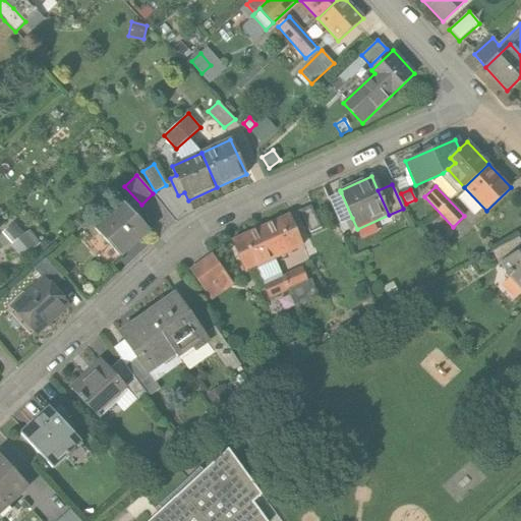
[(341,192),(329,198),(340,223),(352,218),(341,192)]
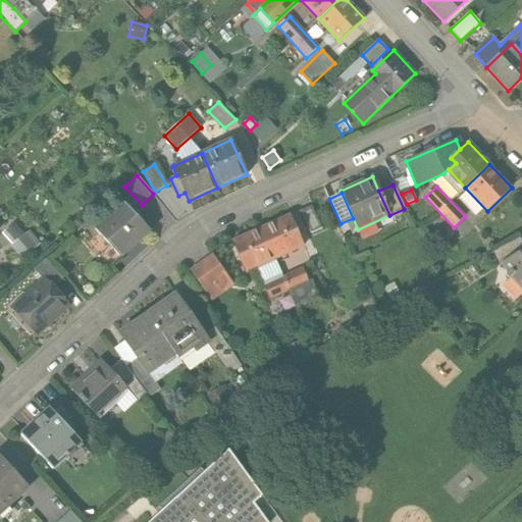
[(150,231),(121,201),(93,227),(121,258),(150,231)]
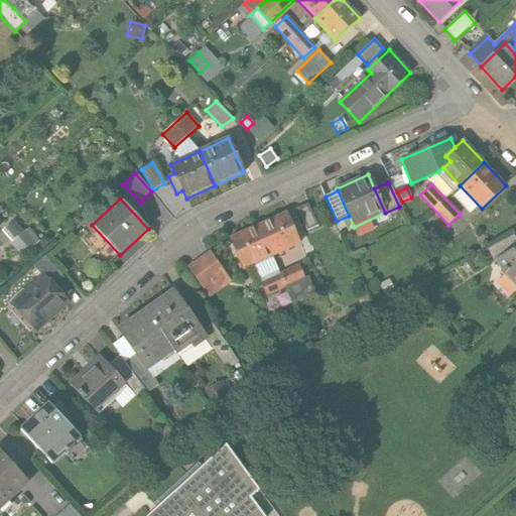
[(307,230),(317,226),(307,203),(298,210),(307,230)]
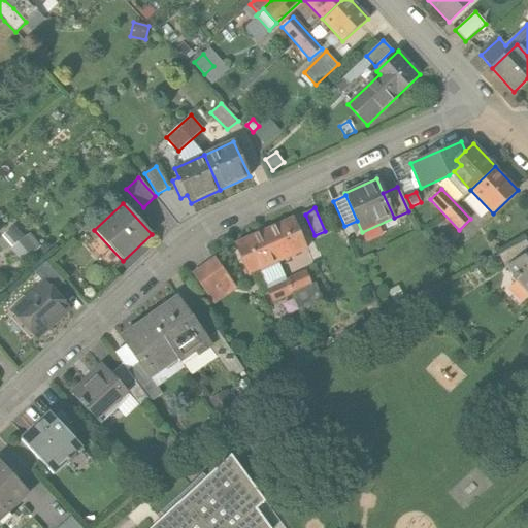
[(293,218),(264,231),(277,262),(306,249),(293,218)]
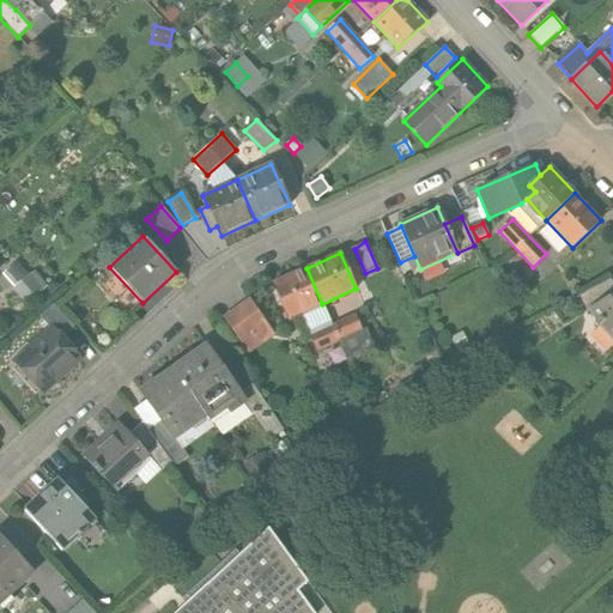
[(11,284),(13,287),(26,275),(16,262),(2,274),(4,275),(11,284)]
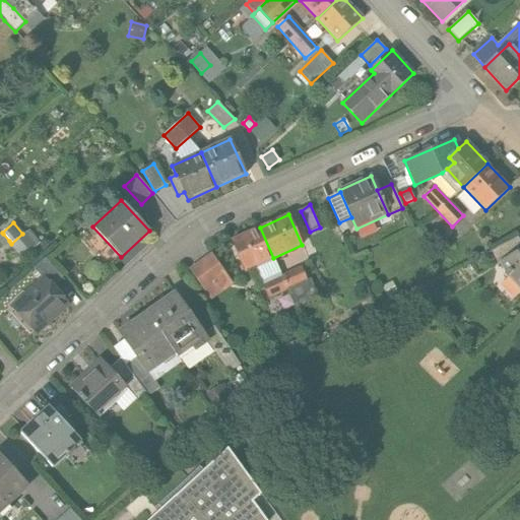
[(255,266),(273,258),(260,228),(232,240),(245,270),(255,266)]
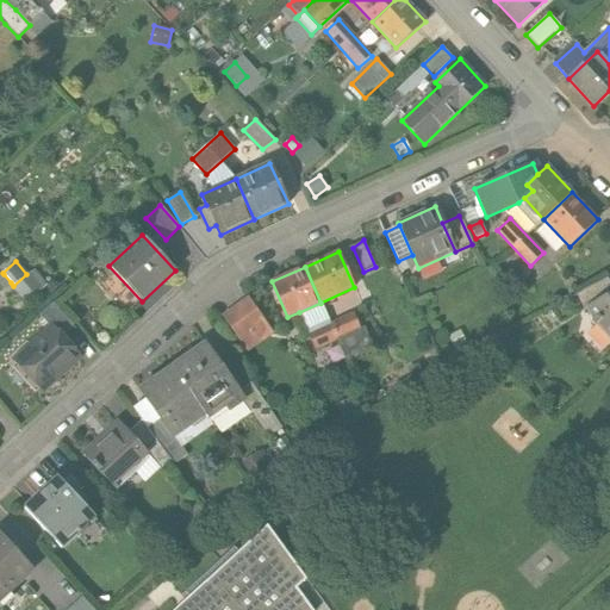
[(12,287),(26,304),(47,286),(32,269),(26,274),(13,286),(12,287)]
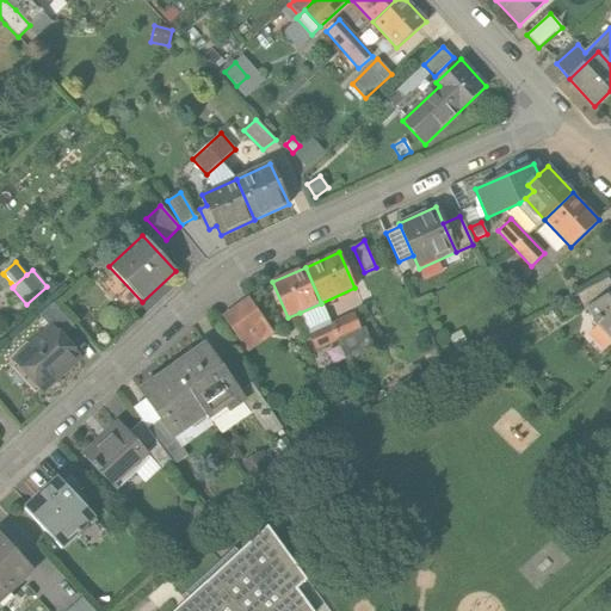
[(0,283),(4,289),(11,283),(4,275),(0,277),(0,283)]
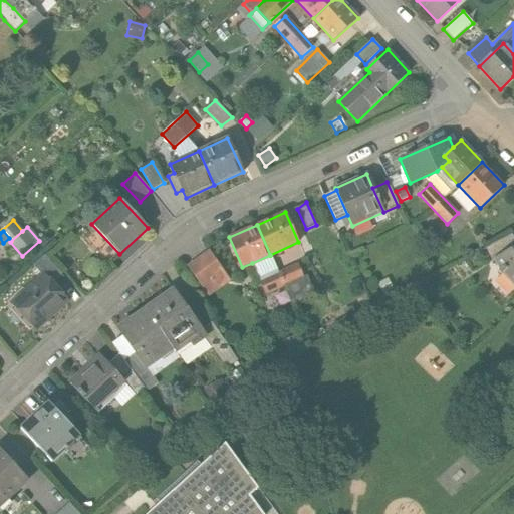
[(513,247),(495,258),(502,271),(513,283),(513,247)]
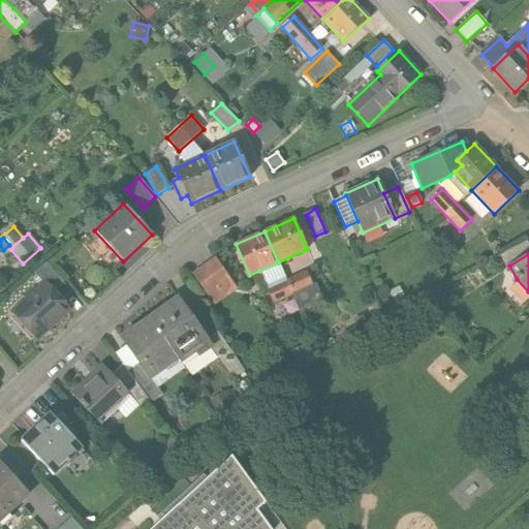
[(228,279),(214,259),(193,274),(208,293),(228,279)]
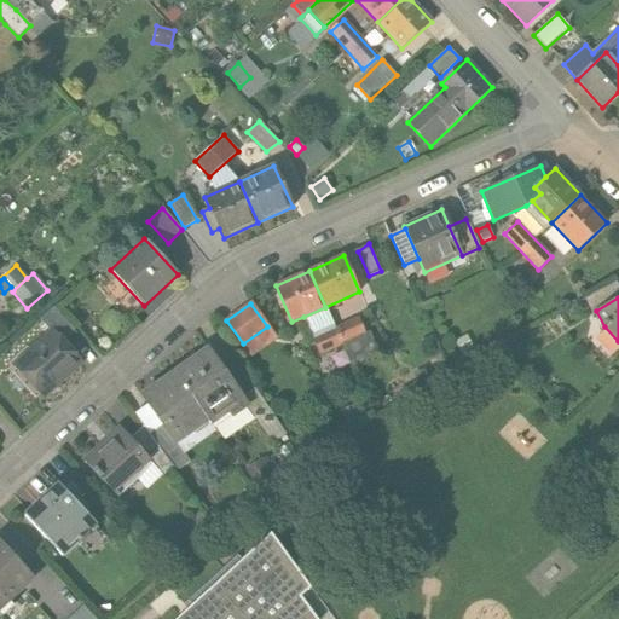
[(335,329),(325,307),(304,317),(313,339),(335,329)]
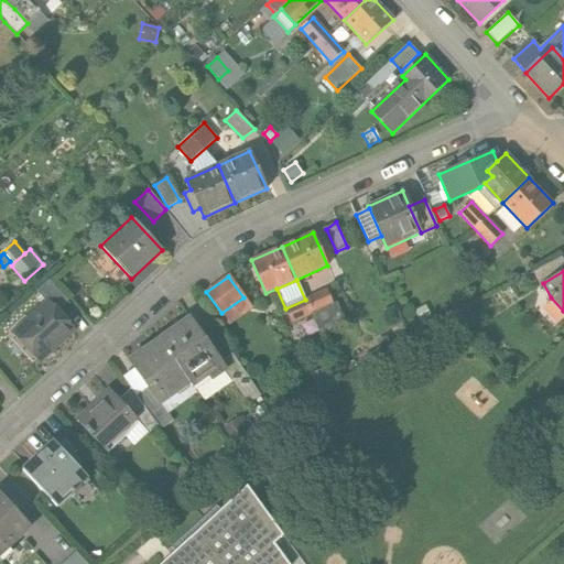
[(38,291),(46,301),(56,312),(67,302),(49,281),(38,291)]
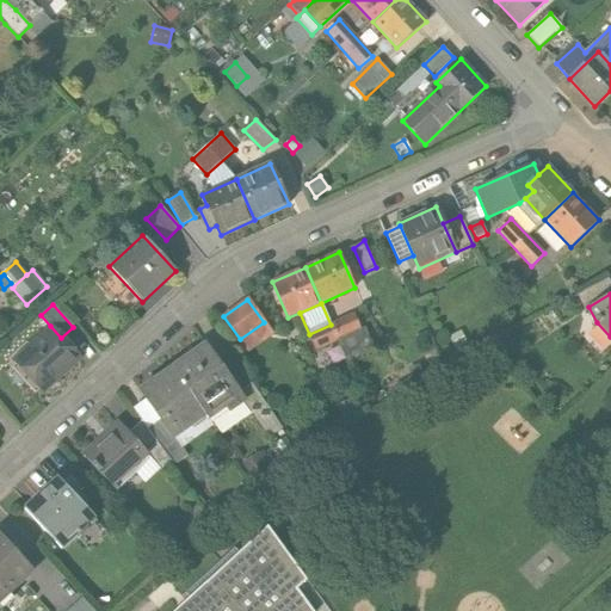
[(353,315),(331,325),(337,339),(359,329),(353,315)]
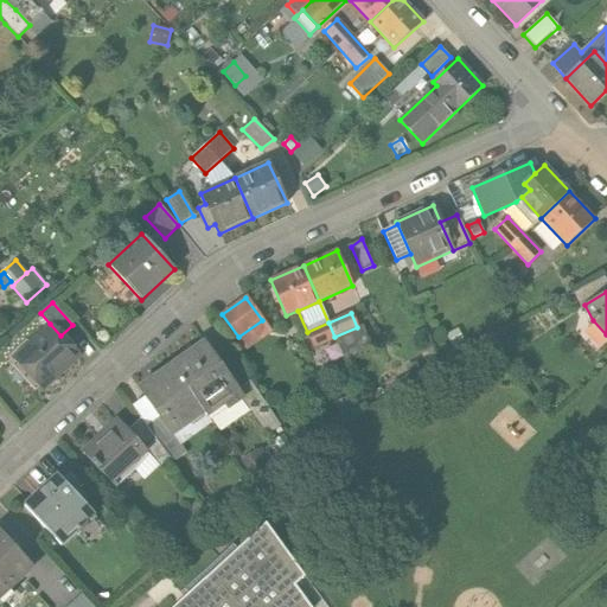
[(336,338),(334,337),(328,323),(307,332),(314,349),(336,338)]
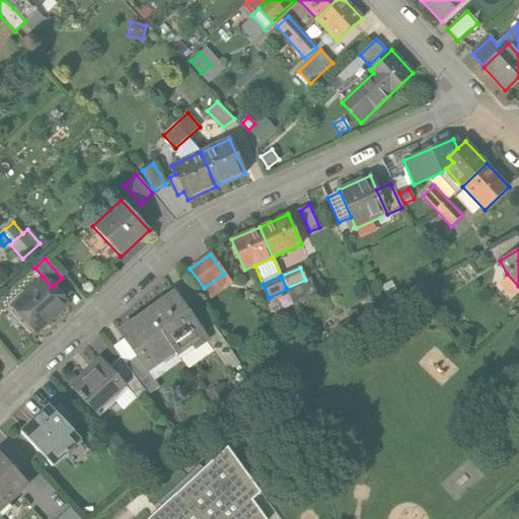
[(43,277),(10,305),(36,335),(68,305),(52,287),(43,277)]
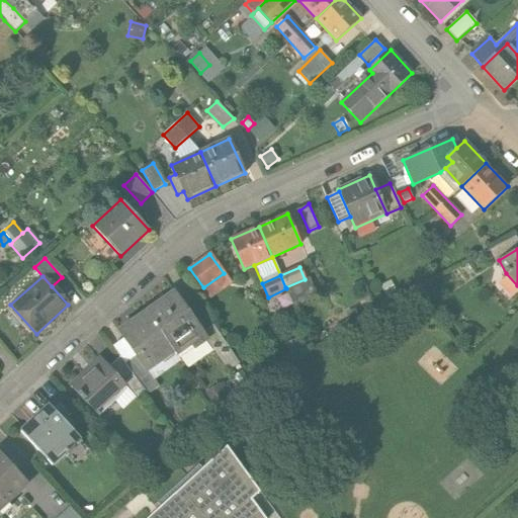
[(305,279),(285,287),(286,288),(294,306),(317,295),(309,277),(305,279)]
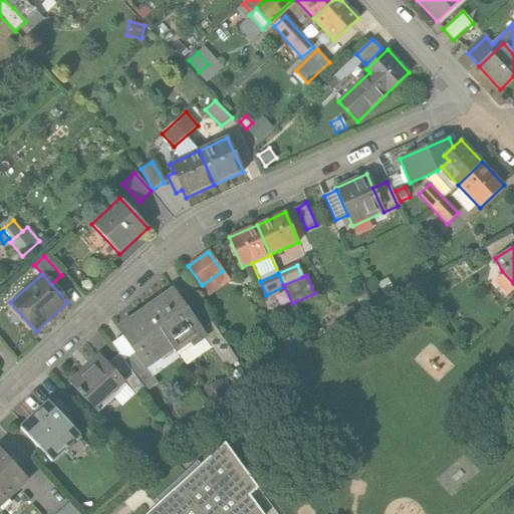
[(394,289),(388,278),(376,284),(382,295),(394,289)]
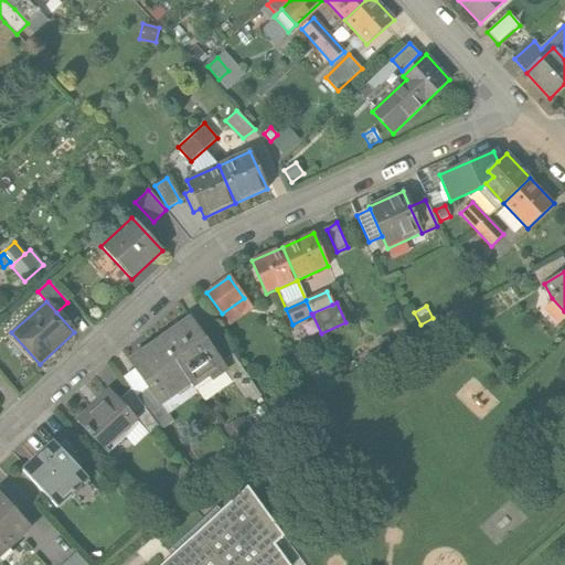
[(188,318),(157,339),(190,385),(192,388),(209,376),(212,381),(225,371),(220,363),(188,318)]
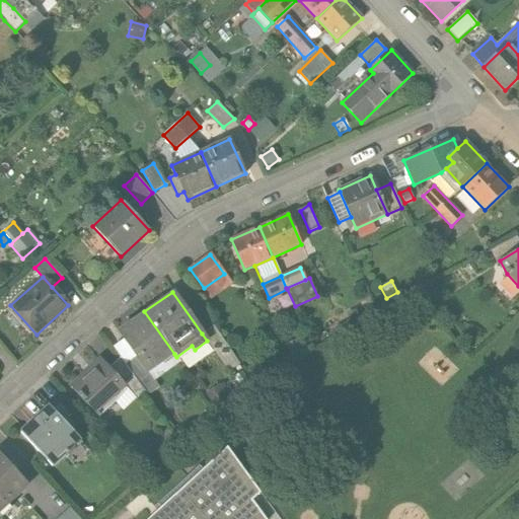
[(147,373),(174,354),(144,311),(118,330),(123,340),(147,373)]
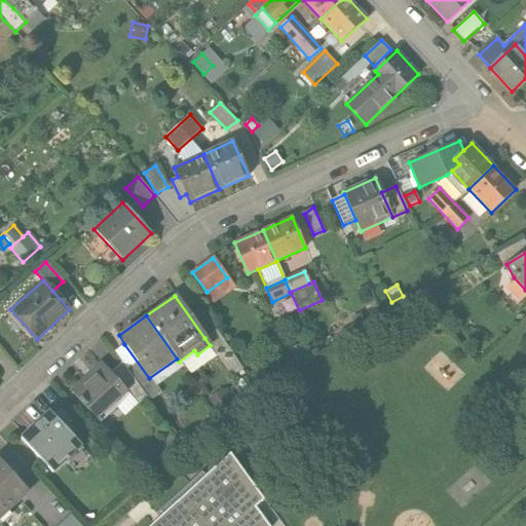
[(216,331),(204,338),(210,345),(234,380),(246,373),(216,331)]
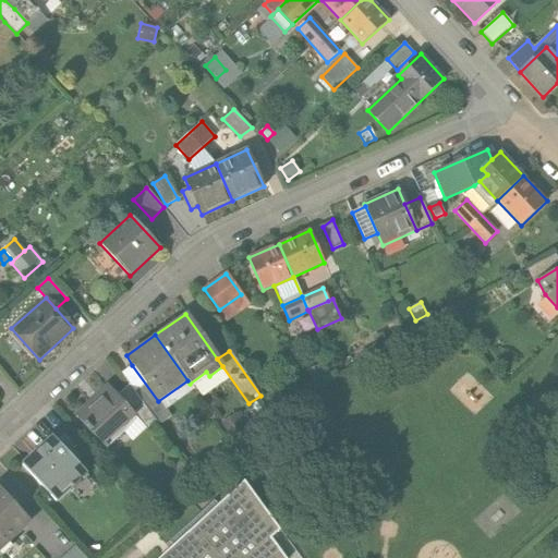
[(322,363),(307,370),(315,385),(329,378),(322,363)]
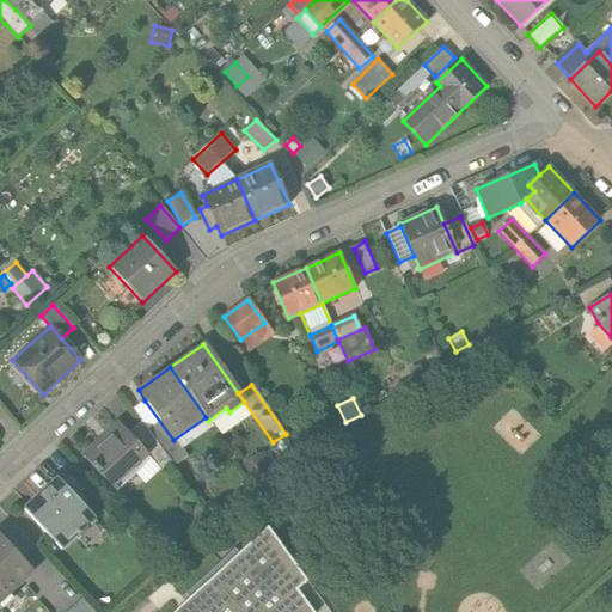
[(133,409),(141,422),(170,461),(173,467),(187,458),(173,440),(145,401),(133,409)]
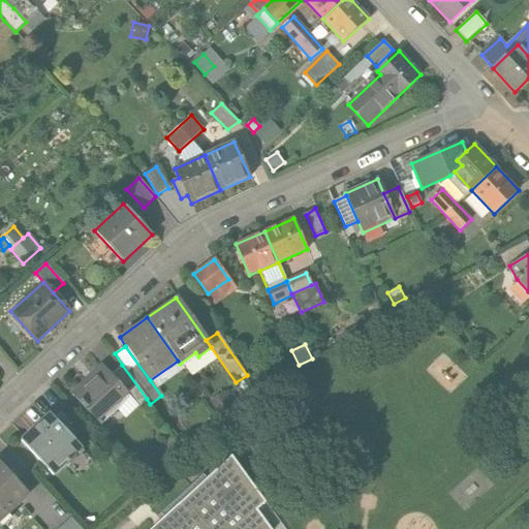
[(100,365),(70,394),(97,422),(127,394),(111,376),(100,365)]
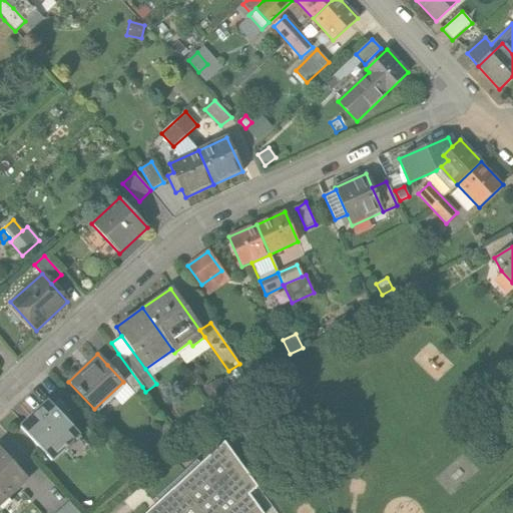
[(134,394),(142,387),(118,354),(107,365),(123,382),(134,394)]
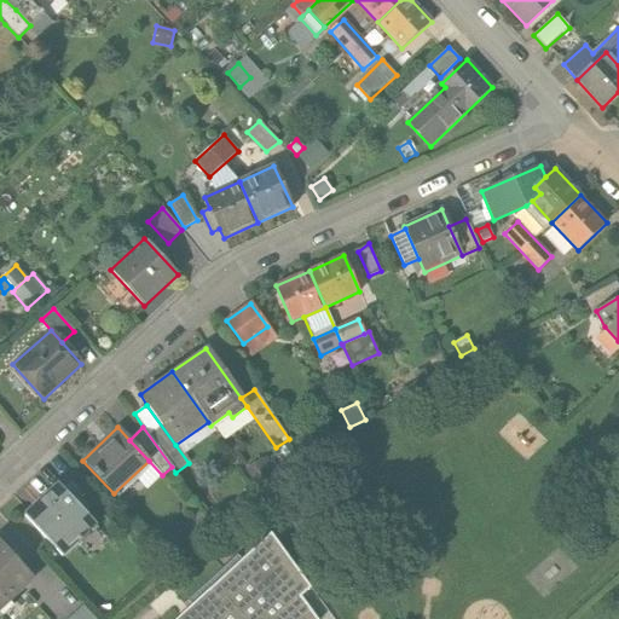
[(288,443),(278,449),(287,463),(298,457),(288,443)]
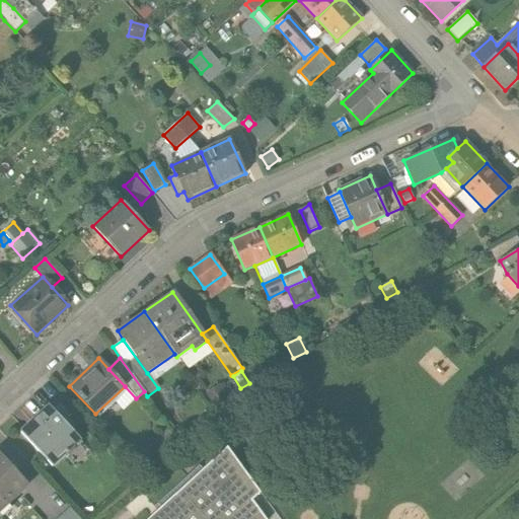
[(229,399),(219,385),(206,393),(215,408),(229,399)]
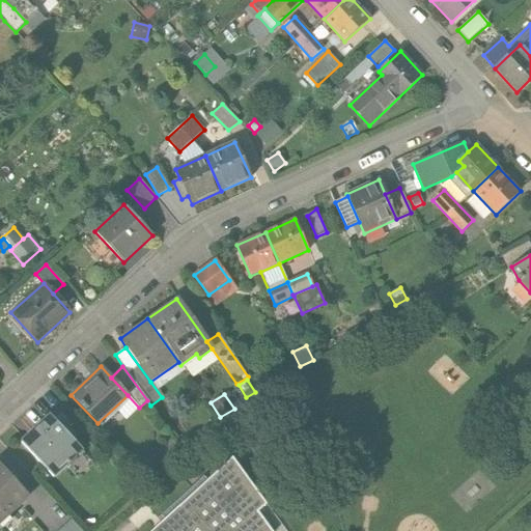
[(50,416),(21,442),(53,476),(65,465),(81,450),(50,416)]
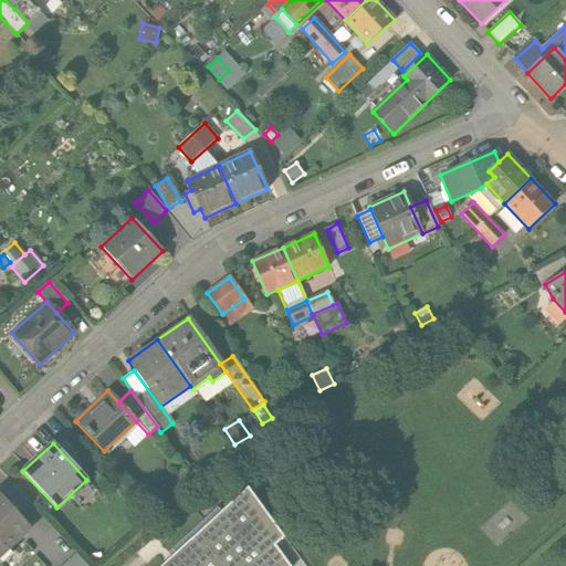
[(95,490),(86,480),(70,495),(80,505),(95,490)]
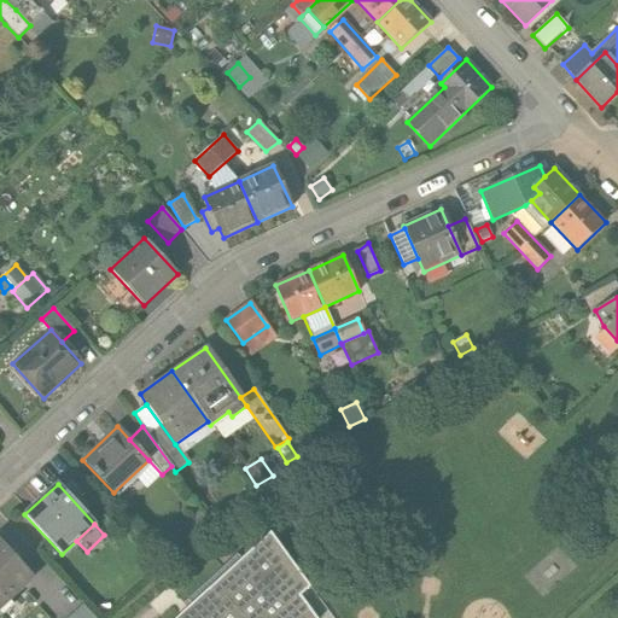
[(314,617),(298,596),(309,588),(269,534),(176,617),(314,617)]
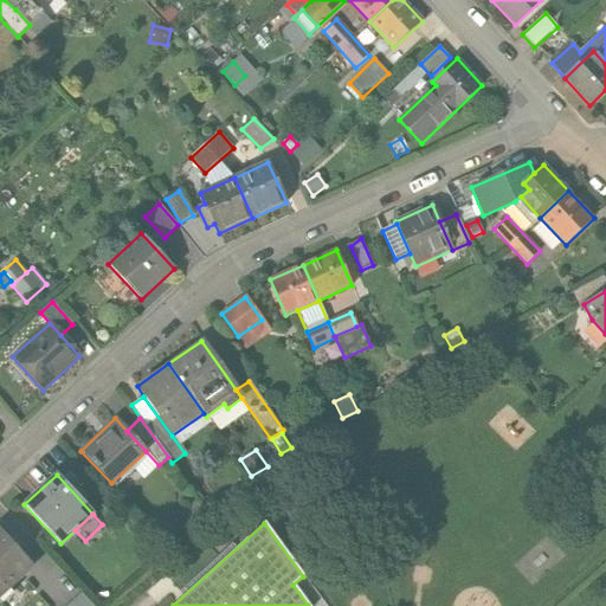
[(0,530),(0,597),(33,566),(0,530)]
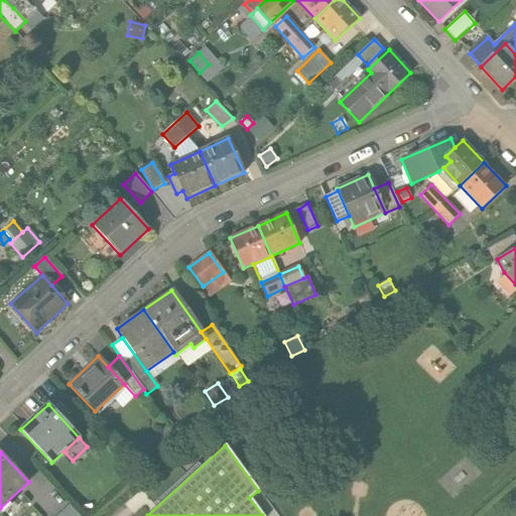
[(57,515),(78,515),(69,506),(57,515)]
